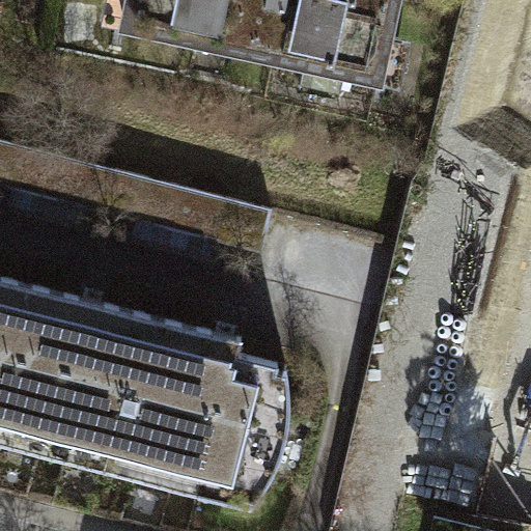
[(396,0),(130,0),(126,22),(380,77),(396,0)]
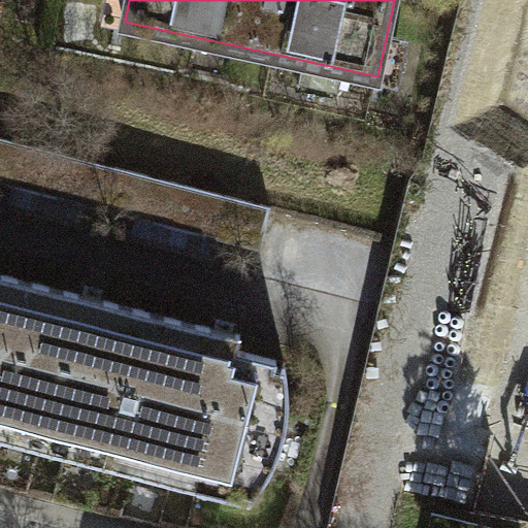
[(527,356),(520,355),(519,360),(527,361),(527,24),(510,103),(527,114),(527,318),(527,324),(527,323),(527,356)]
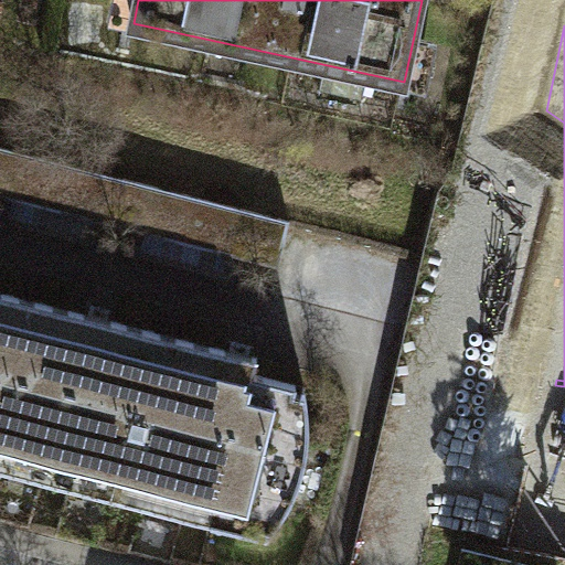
[(291,221),(0,146),(0,195),(279,267),(291,221)]
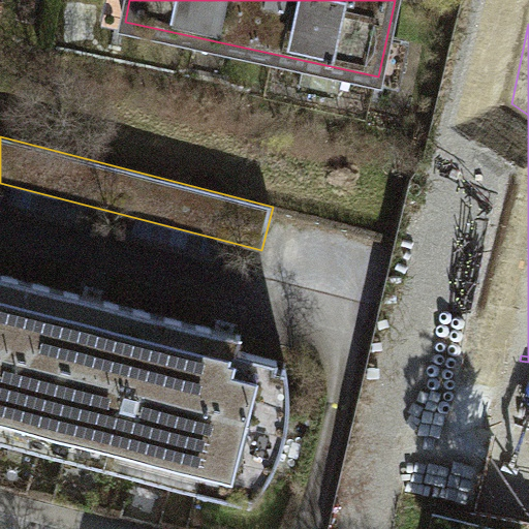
[(243,334),(0,272),(0,438),(250,502),(263,486),(276,464),(263,461),(278,404),(290,407),(289,384),(286,362),(239,349),(243,334)]
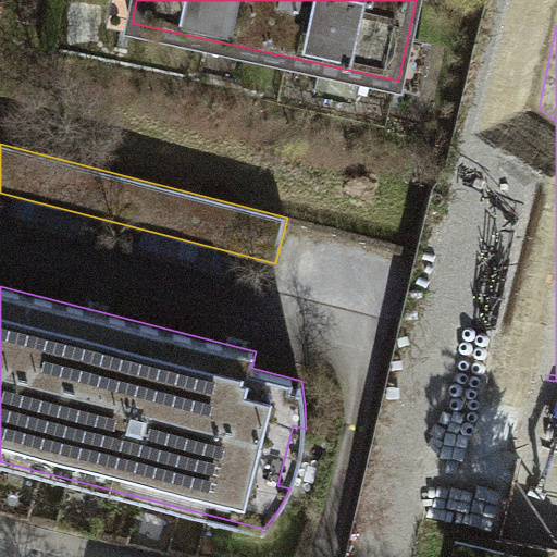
[(556,381),(547,380),(540,419),(553,422),(546,454),(533,450),(515,536),(556,545),(556,381)]
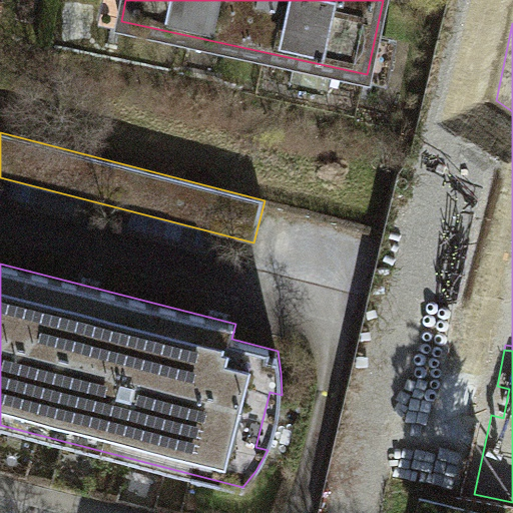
All buildings are outlined.
